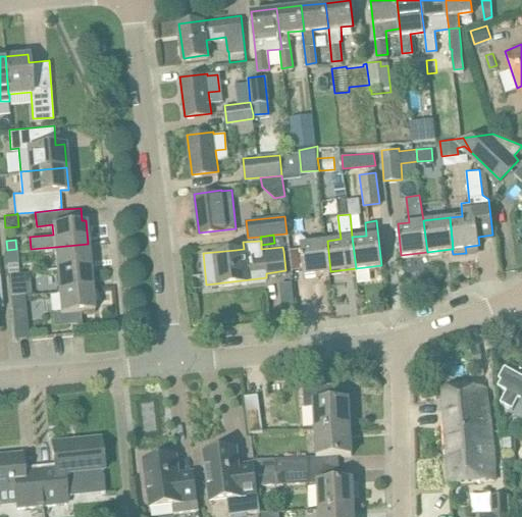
[(327,241),(300,244),(303,267),(304,274),(330,271),(327,241)]
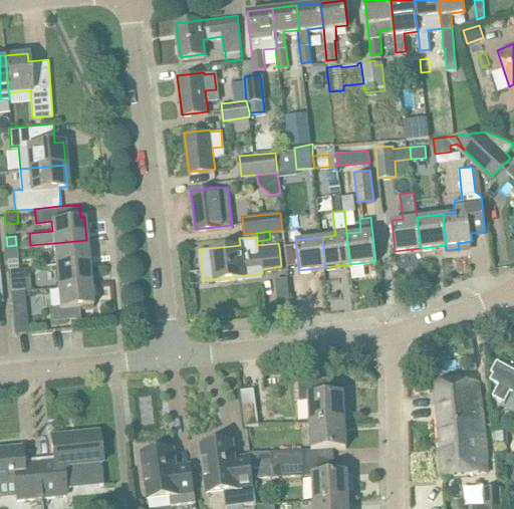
[(86,240),(54,243),(56,263),(88,260),(86,240)]
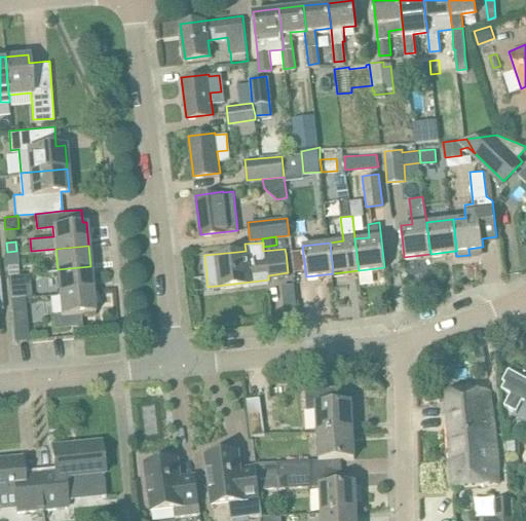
[(305,269),(303,249),(292,250),(294,270),(305,269)]
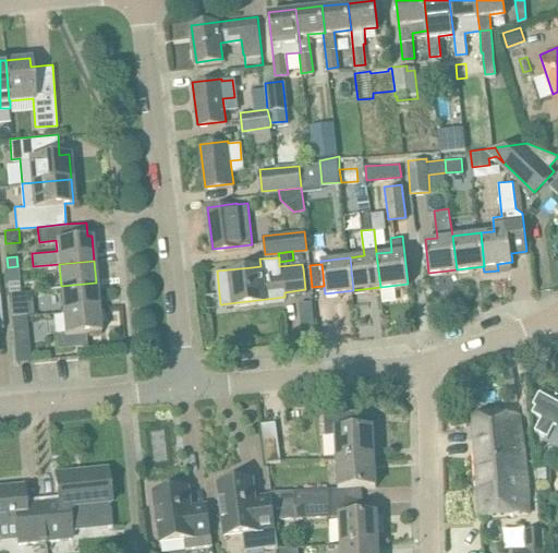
[(17,266),(8,267),(9,280),(19,279),(17,266)]
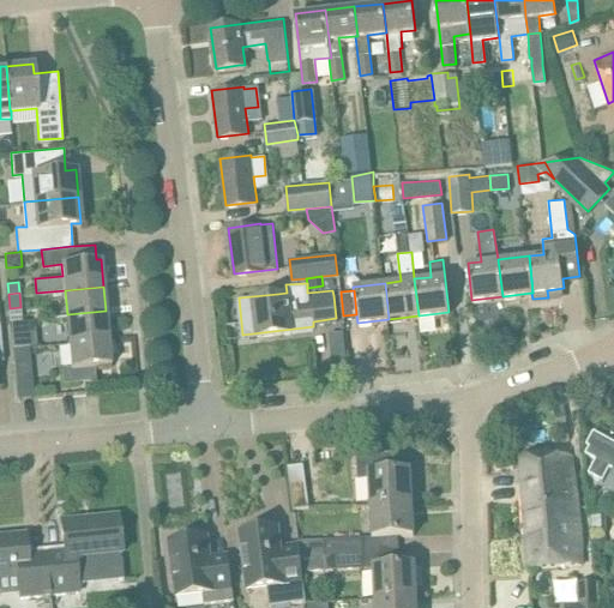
[(68,341),(108,337),(106,311),(67,314),(68,341)]
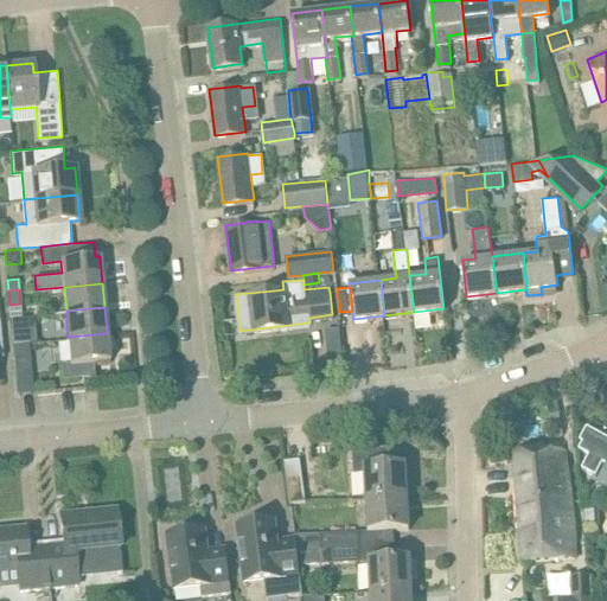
[(13,341),(24,340),(23,328),(12,330),(13,341)]
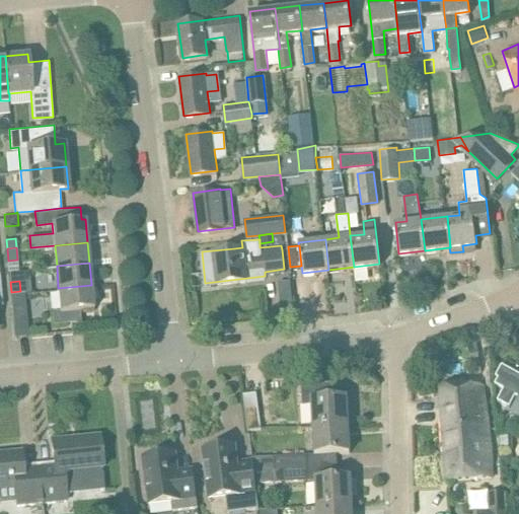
[(58,288),(60,309),(53,309),(54,322),(81,319),(80,308),(93,307),(91,285),(58,288)]
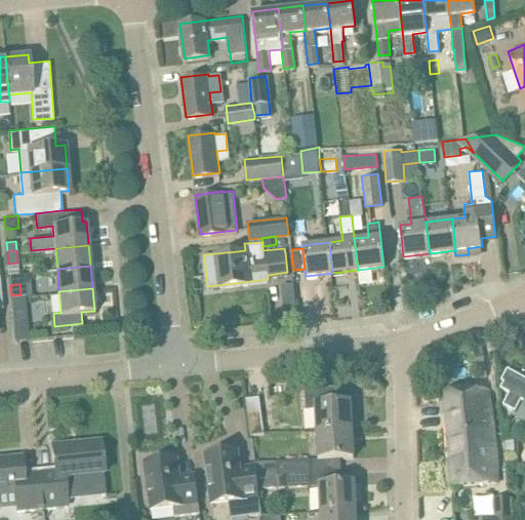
[(11,295),(12,308),(15,340),(28,338),(25,307),(26,306),(25,294),(21,295),(21,294),(11,295)]
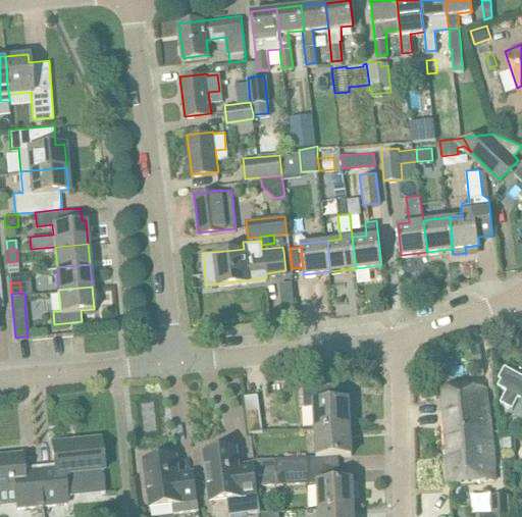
[(501,377),(498,383),(506,389),(500,400),(512,406),(518,395),(521,397),(520,398),(514,411),(521,415),(521,373),(505,364),(499,376),(501,377)]
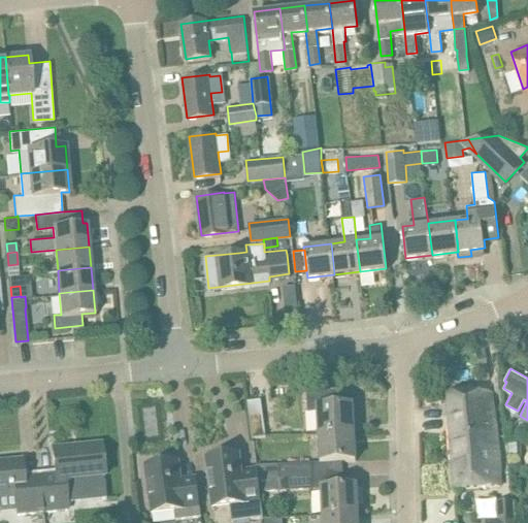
[(318,409),(319,432),(354,430),(353,403),(341,403),(340,387),(306,389),(307,410),(318,409)]
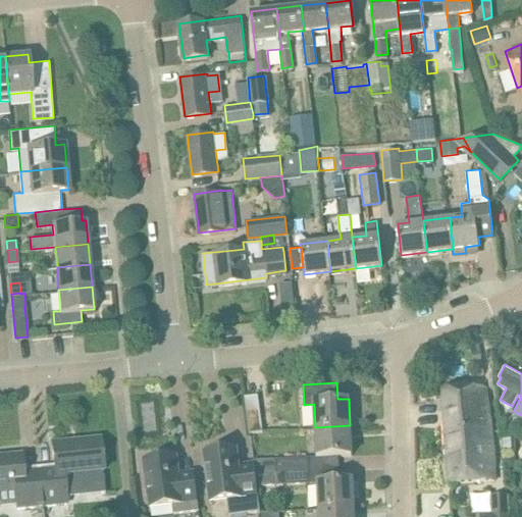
[(486,385),(442,386),(448,454),(493,452),(493,448),(486,385)]
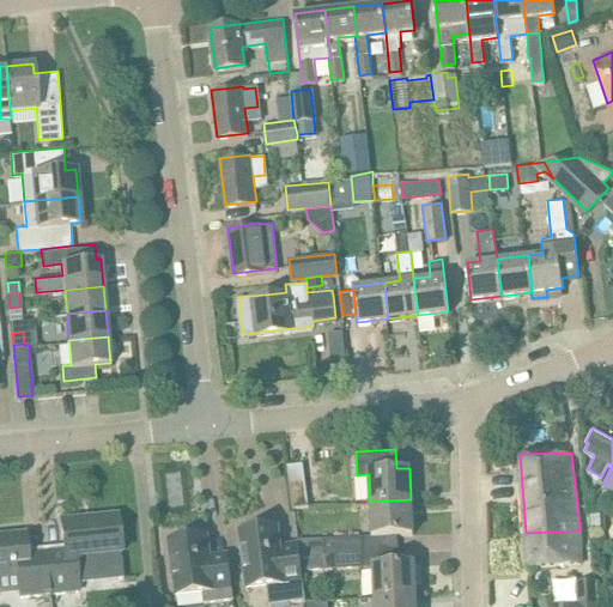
[(309,503),(303,460),(287,462),(293,505),(309,503)]
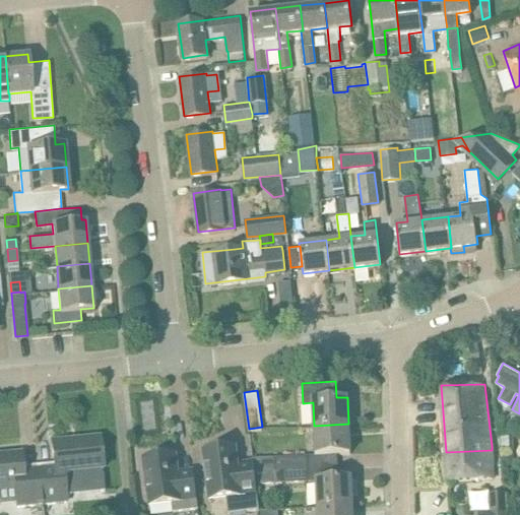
[(348,424),(314,426),(315,452),(350,451),(348,424)]
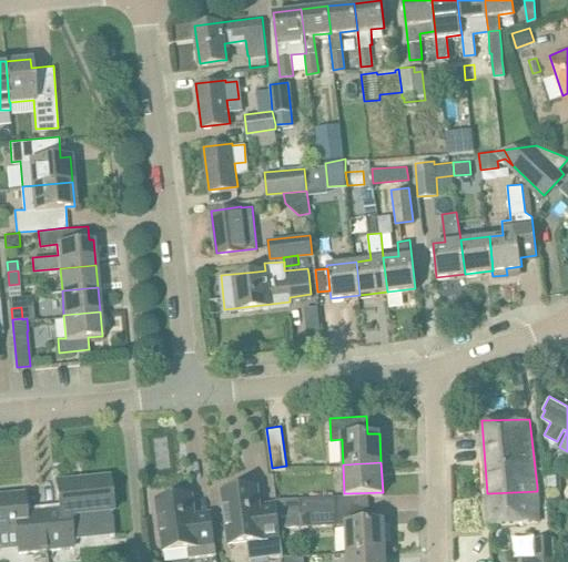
[(60,507),(43,508),(49,544),(71,542),(71,532),(113,528),(112,509),(111,496),(109,473),(57,479),(60,507)]
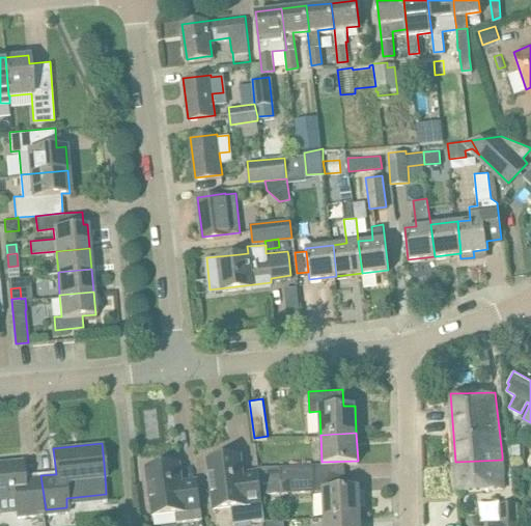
[(215,458),(207,459),(214,507),(230,505),(232,522),(264,518),(261,490),(259,478),(257,465),(256,465),(256,467),(243,469),(241,454),(232,455),(229,452),(218,453),(215,458)]
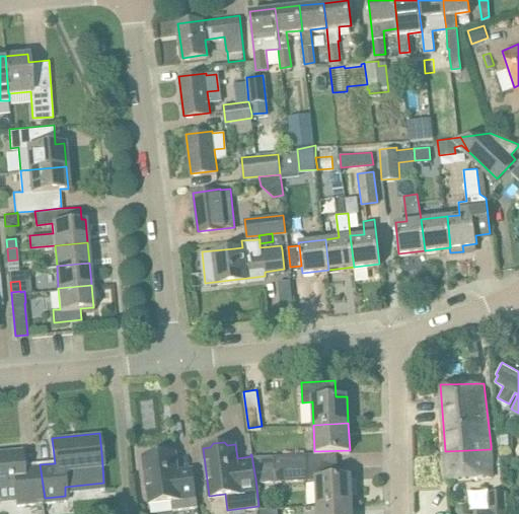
[(45,498),(40,464),(22,466),(20,449),(0,450),(0,499),(15,498),(15,501),(45,498)]
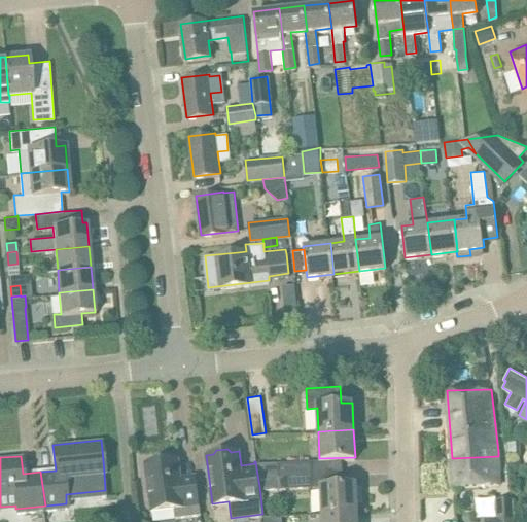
[(178,458),(171,459),(167,456),(155,457),(152,461),(145,462),(151,510),(174,507),(175,516),(201,513),(196,474),(195,474),(195,479),(181,481),(178,458)]
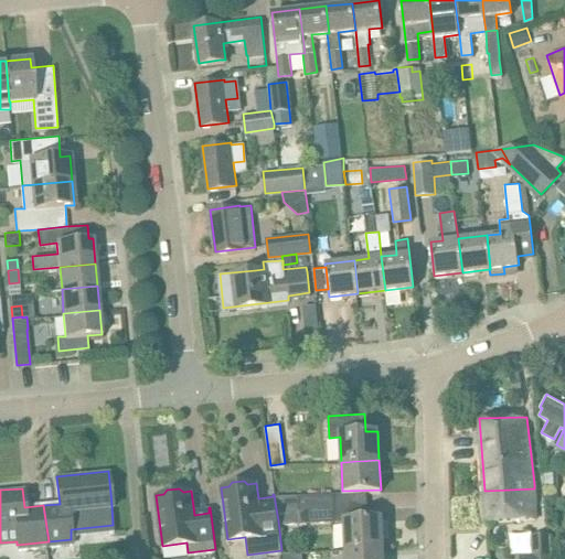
[(534,488),(484,491),(486,519),(535,516),(534,488)]
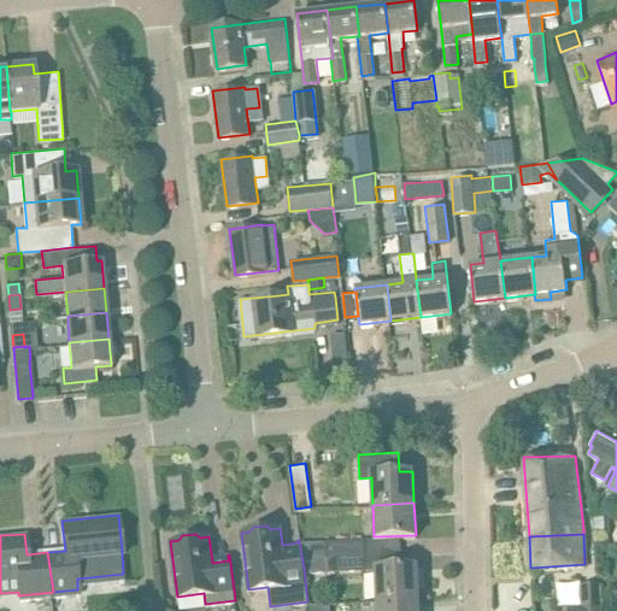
[(364,536),(299,540),(301,556),(305,556),(364,552),(364,545),(364,536)]
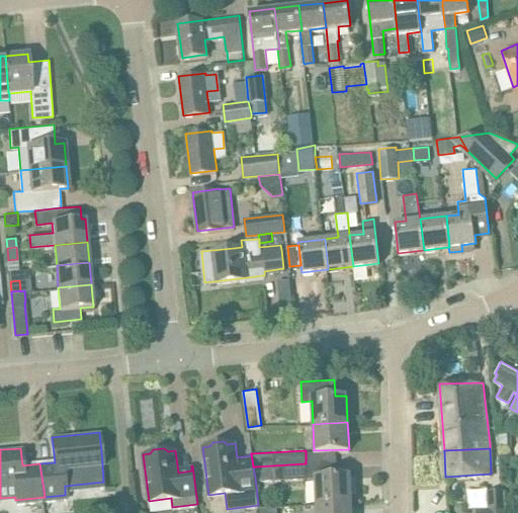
[(256,466),(253,466),(255,478),(259,478),(282,478),(307,477),(306,463),(256,466)]
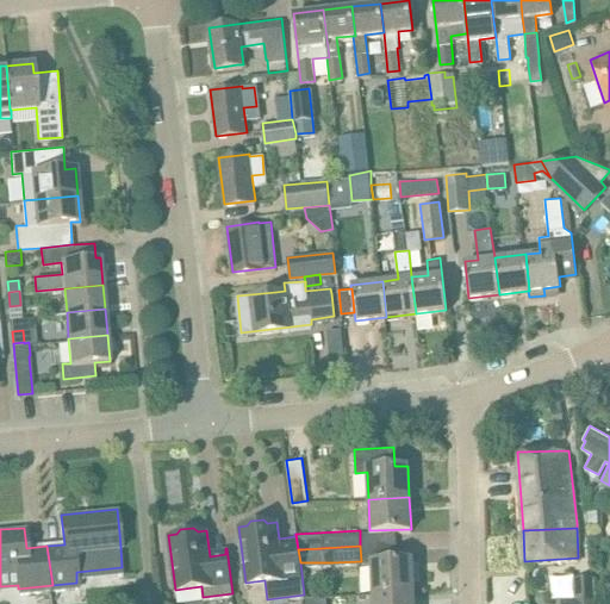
[(372,593),(414,591),(412,578),(419,577),(418,561),(412,561),(412,559),(371,560),(372,593)]
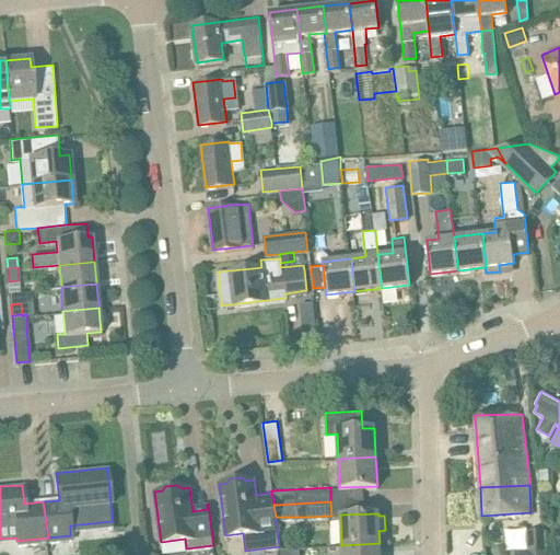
[(516,554),(544,554),(543,530),(527,531),(528,550),(516,550),(516,554)]
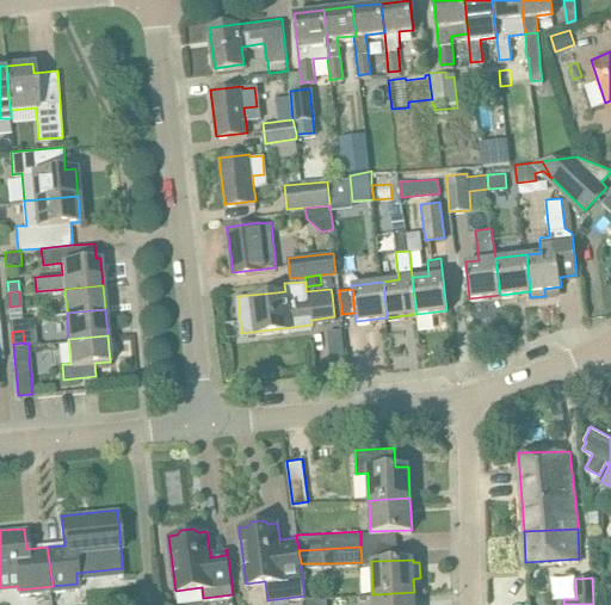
[(372,604),(414,604),(414,592),(372,594),(372,604)]
